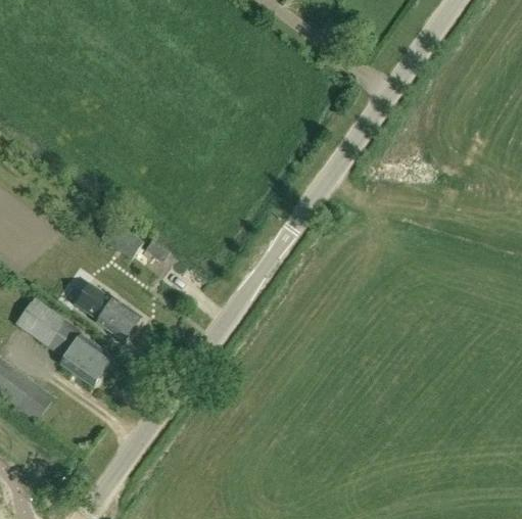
[(131,258),(141,245),(146,239),(115,218),(100,236),(131,258)]
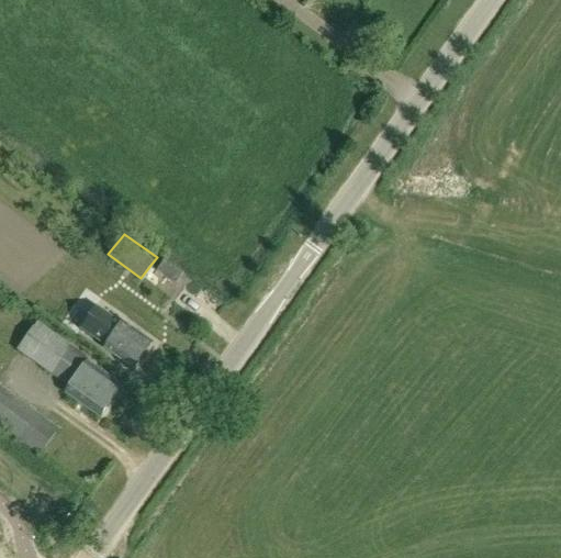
[(174,279),(181,269),(163,256),(158,263),(155,266),(174,279)]
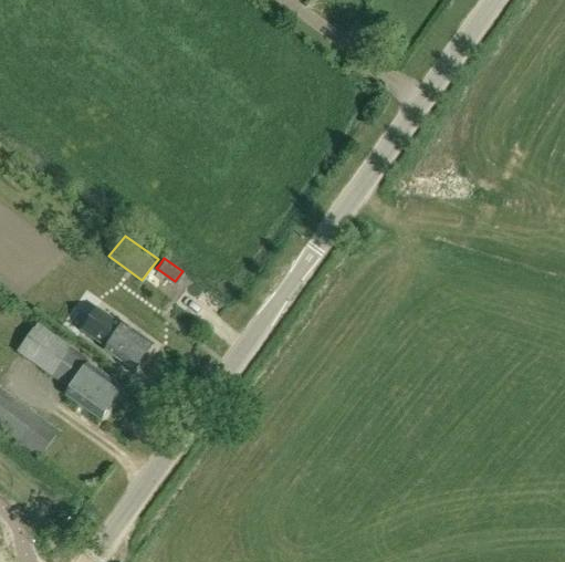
[(95,304),(80,328),(104,345),(104,346),(133,368),(152,342),(122,321),(121,323),(95,304)]
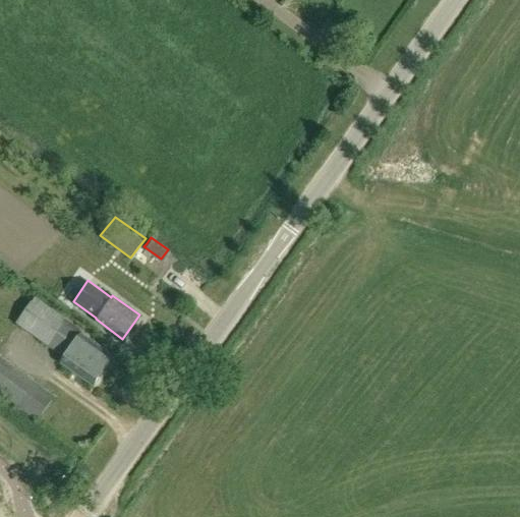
[(14,322),(62,356),(79,332),(80,330),(34,295),(14,322)]
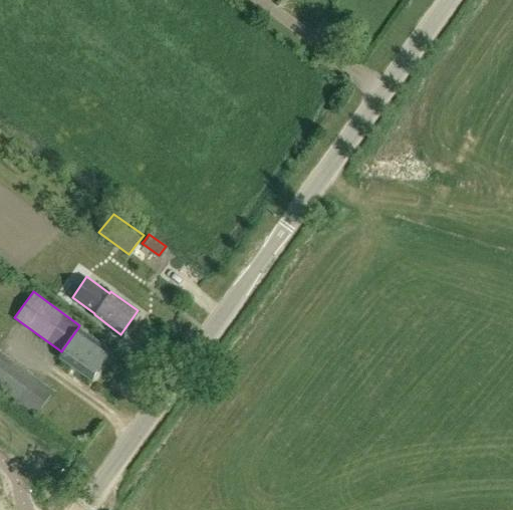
[(78,327),(61,351),(58,356),(89,378),(109,349),(78,327)]
